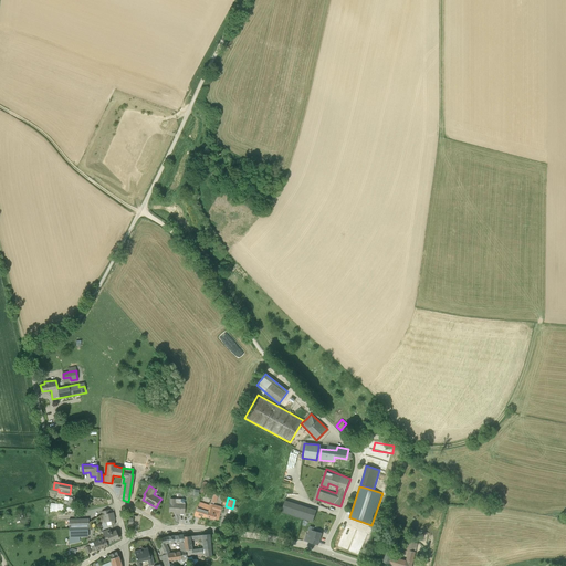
[(184,514),(185,503),(185,502),(185,501),(185,500),(185,499),(184,499),(182,499),(181,499),(171,499),(170,499),(169,506),(169,512),(179,512),(179,513),(184,514)]
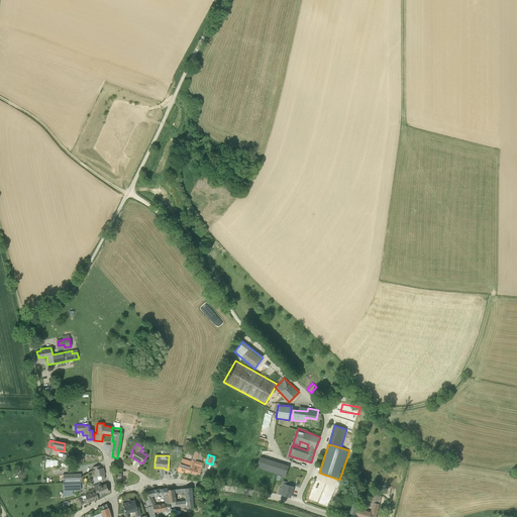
[(189,473),(191,461),(182,458),(178,471),(181,472),(182,471),(189,473)]
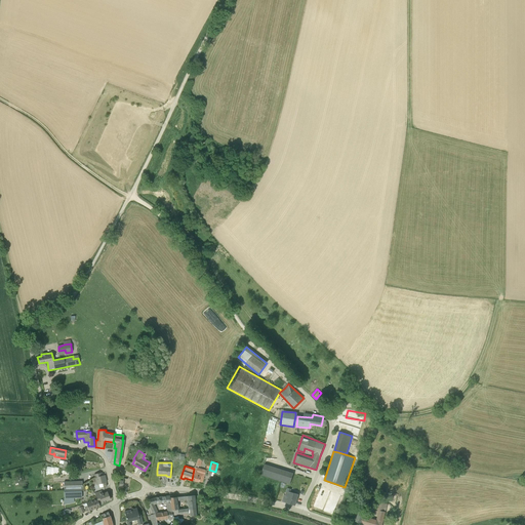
[(281,481),(290,484),(293,474),(265,466),(261,475),(281,481)]
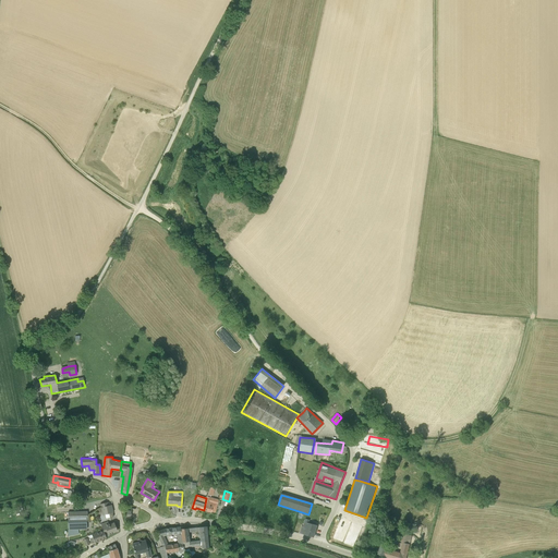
[(218,499),(210,498),(206,497),(206,498),(204,510),(211,512),(211,511),(215,512),(218,499)]
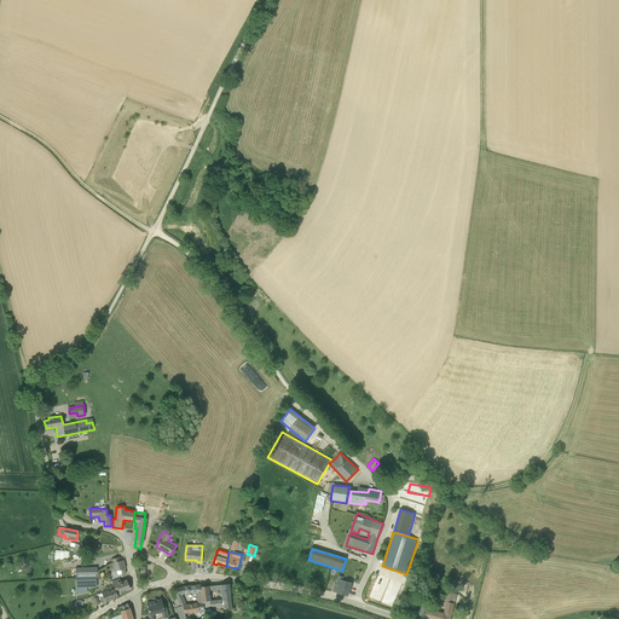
[(113,563),(114,568),(114,571),(116,571),(121,570),(125,568),(126,568),(123,560),(120,561),(113,562),(113,563)]
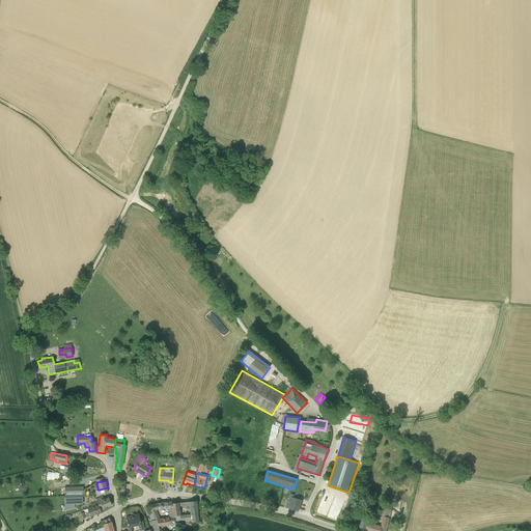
[(83,486),(64,487),(65,496),(83,495),(83,486)]
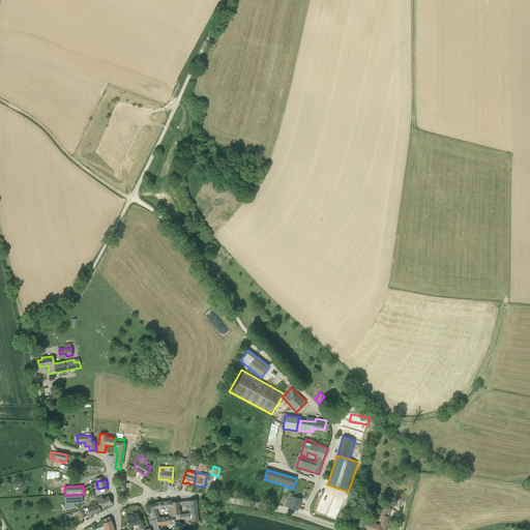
[(293,496),(293,494),(290,493),(288,500),(287,500),(286,506),(290,507),(289,507),(298,510),(301,499),(293,496)]
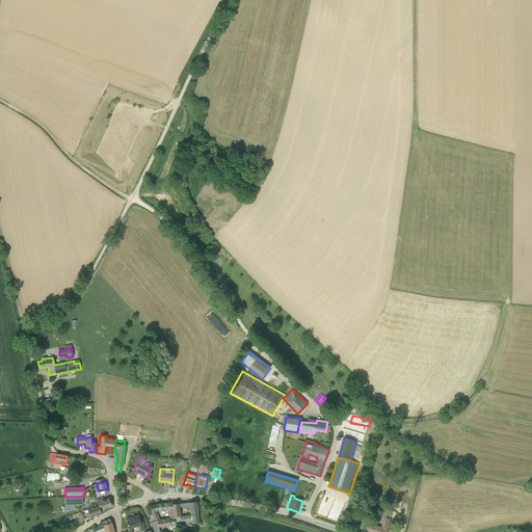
[(83,504),(83,497),(83,496),(65,497),(65,499),(65,505),(70,505),(83,504)]
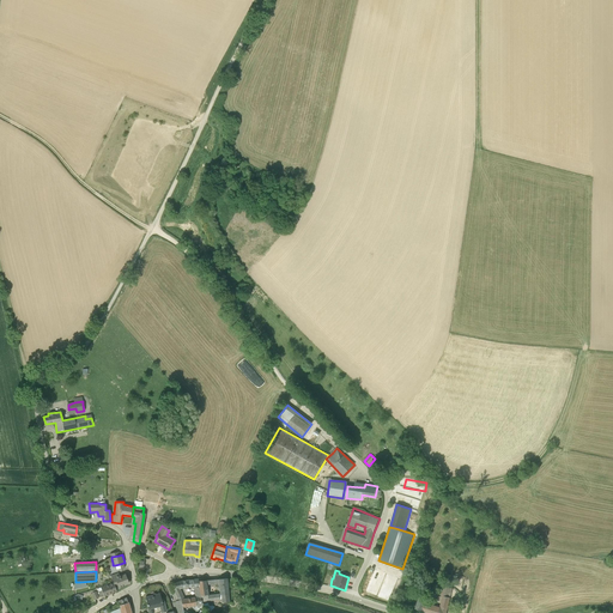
[(120,587),(128,583),(125,575),(120,576),(119,575),(115,576),(115,575),(111,576),(114,583),(116,590),(120,589),(120,587)]
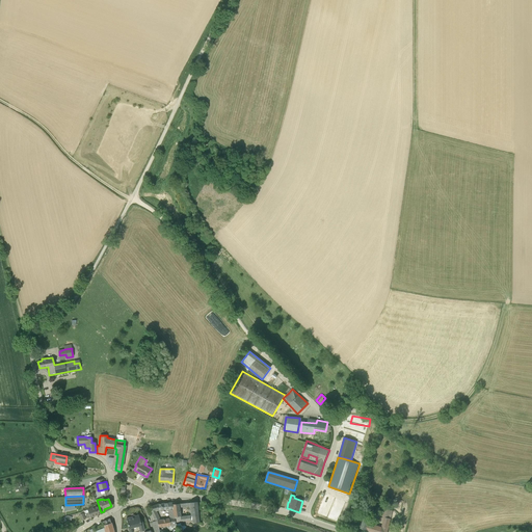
[(198,522),(197,507),(196,502),(173,504),(171,504),(173,508),(174,517),(175,523),(181,522),(190,521),(190,515),(181,516),(180,507),(190,507),(192,523),(198,522)]
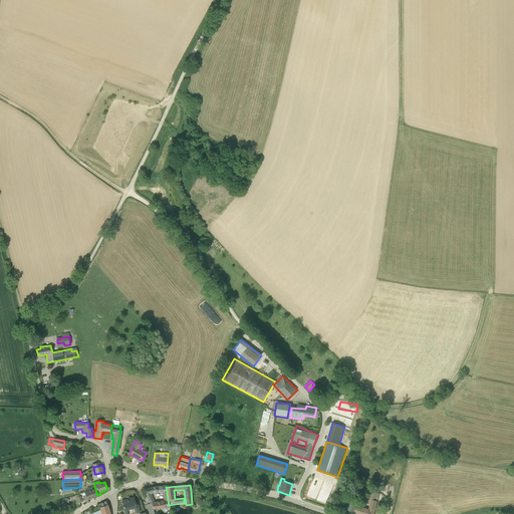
[(98,495),(97,495),(95,489),(81,494),(84,501),(98,495)]
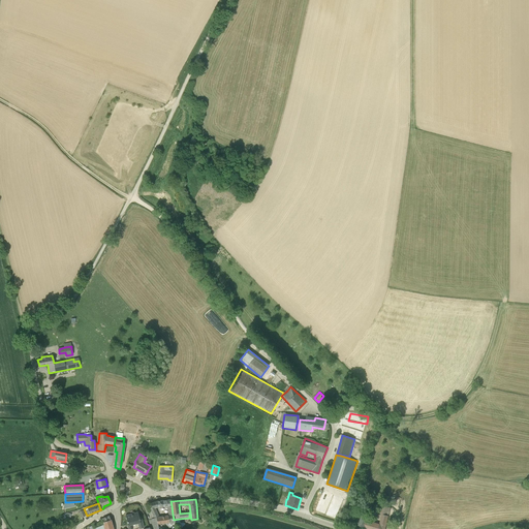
[(330,516),(335,518),(339,506),(333,504),(330,516)]
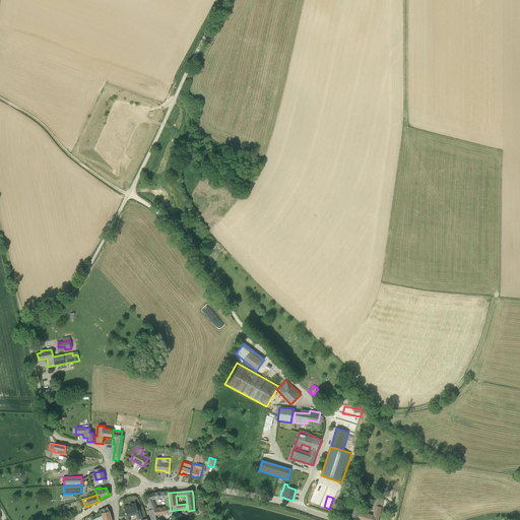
[(378,519),(379,519),(382,507),(384,499),(374,497),(372,505),(375,505),(373,515),(371,519),(378,519)]
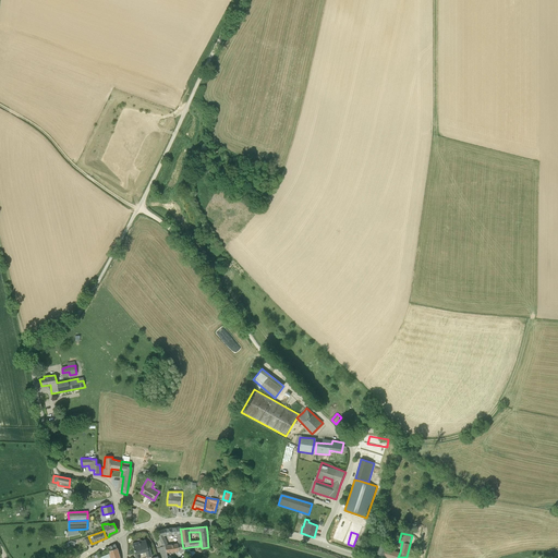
[(183,548),(182,543),(178,543),(168,545),(164,535),(158,536),(162,546),(160,547),(161,557),(167,557),(167,553),(184,550),(183,548)]
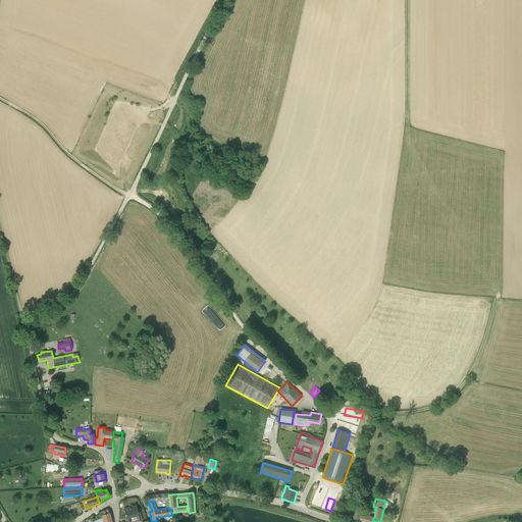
[(138,521),(142,521),(139,510),(138,510),(137,505),(136,506),(124,509),(124,508),(123,508),(126,519),(137,516),(138,521)]
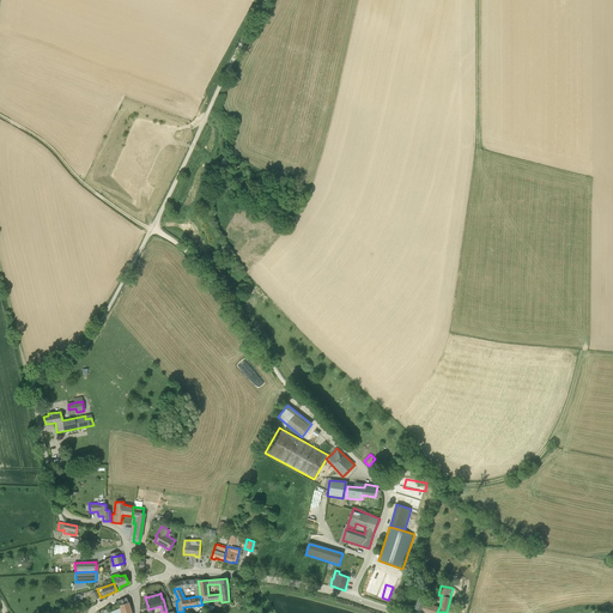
[(416,608),(426,612),(428,612),(437,612),(439,607),(436,607),(425,604),(428,596),(420,594),(416,608)]
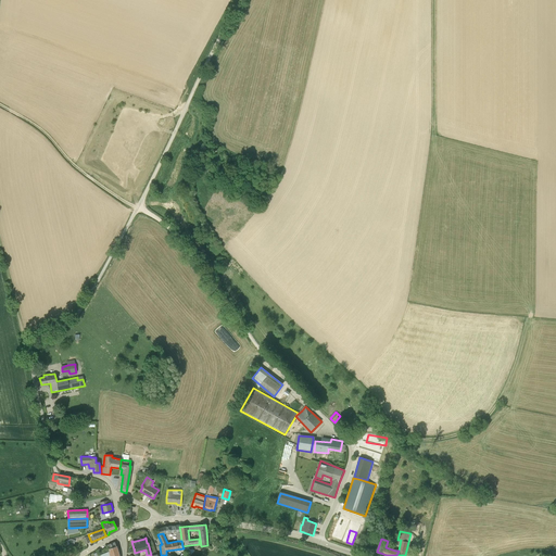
[(99,555),(118,555),(119,555),(118,552),(115,542),(108,545),(110,551),(100,555),(99,555)]
